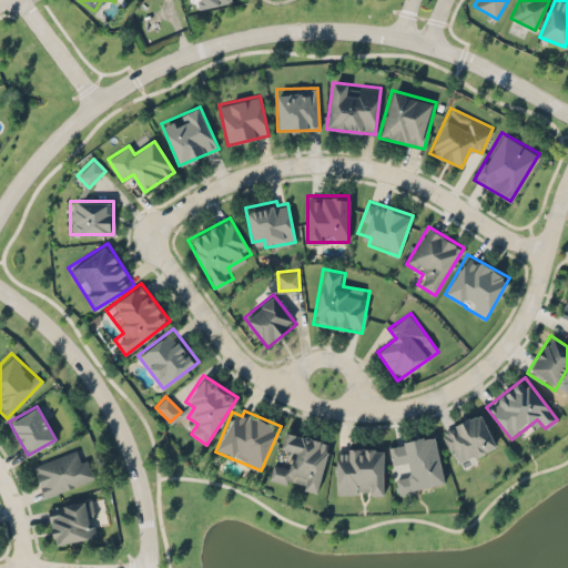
[(440,429),(455,464),(496,446),(482,413),(440,429)]
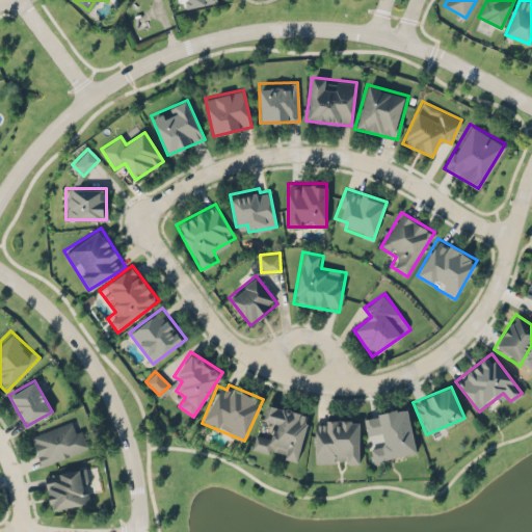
[(297,460),(309,413),(267,402),(262,422),(274,425),(272,435),(255,431),(251,447),(283,455),(283,457),(297,460)]
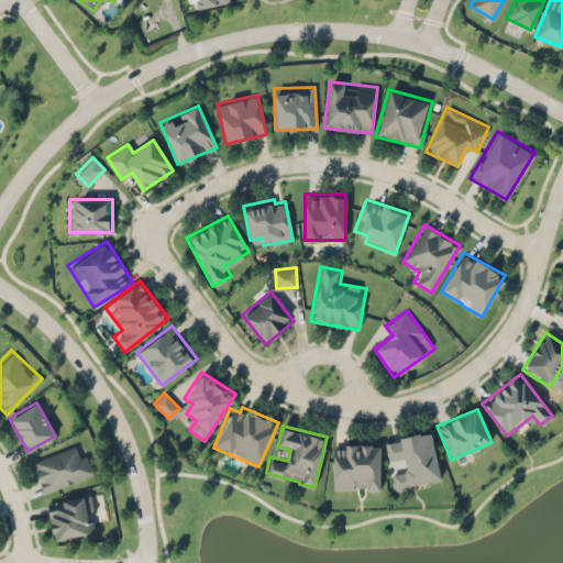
[(385,439),(389,462),(399,460),(403,473),(393,475),(395,488),(441,479),(431,430),(385,439)]
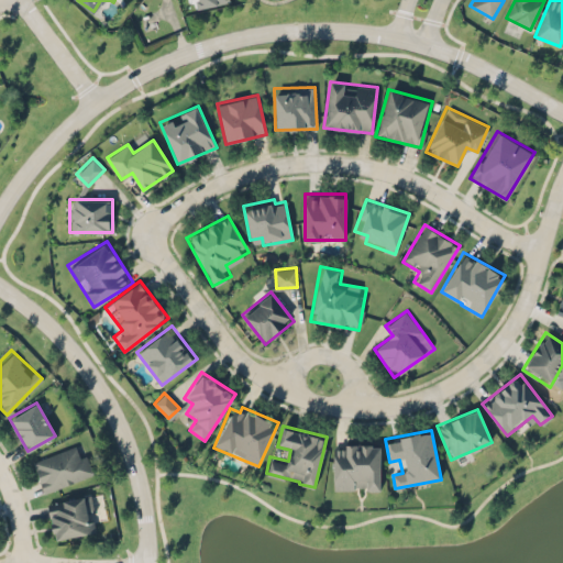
[(332,489),(381,489),(381,443),(332,443),(332,489)]
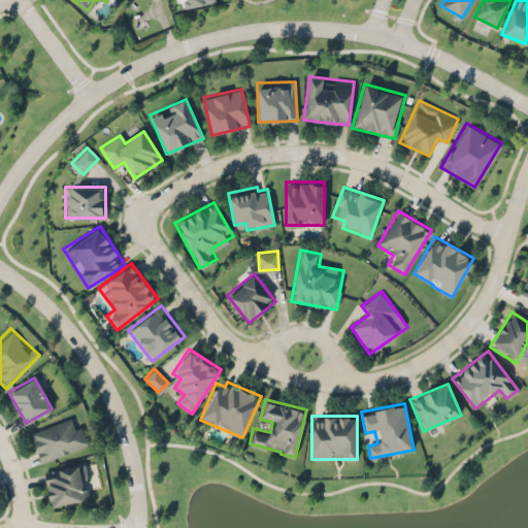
[(40,462),(89,444),(80,423),(74,425),(71,417),(30,432),(40,462)]
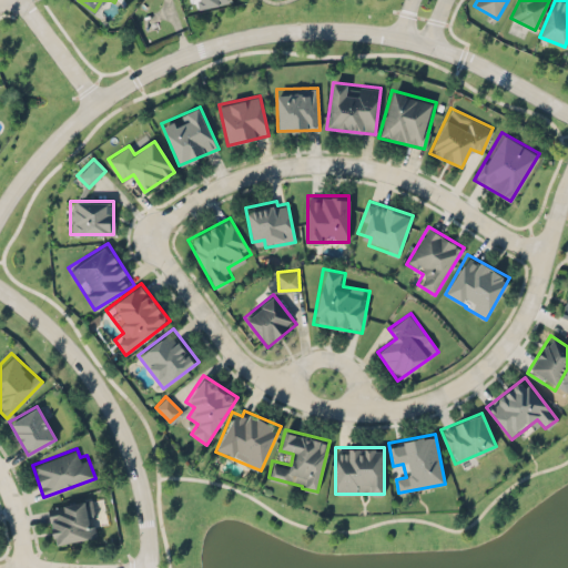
[(91,498),(47,507),(54,545),(99,536),(91,498)]
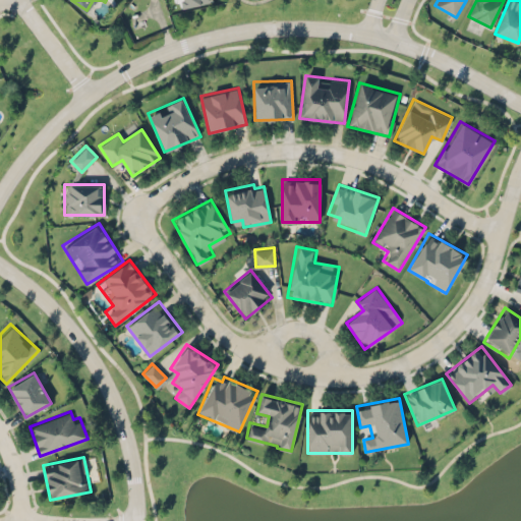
All buildings are outlined.
